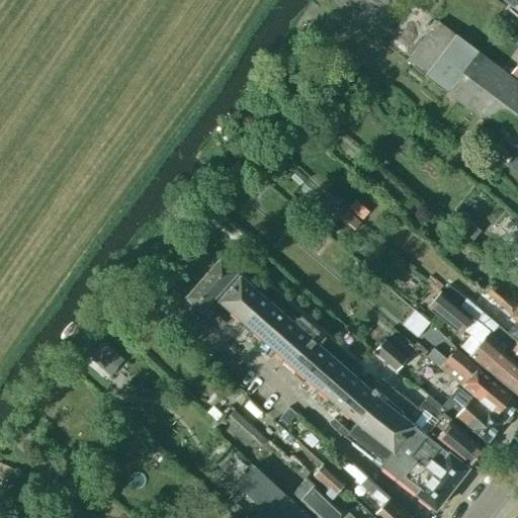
[(517,0),(505,0),(511,5),(508,8),(517,16),(517,0)]
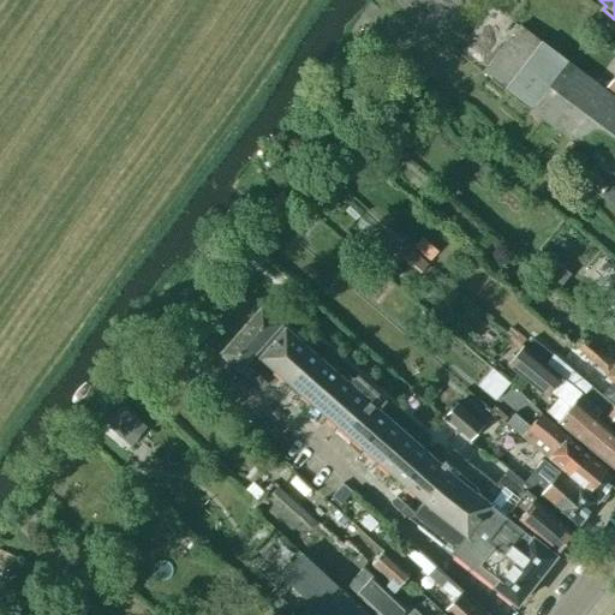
[(614,99),(565,60),(518,24),(482,72),(557,130),(614,172),(614,99)]
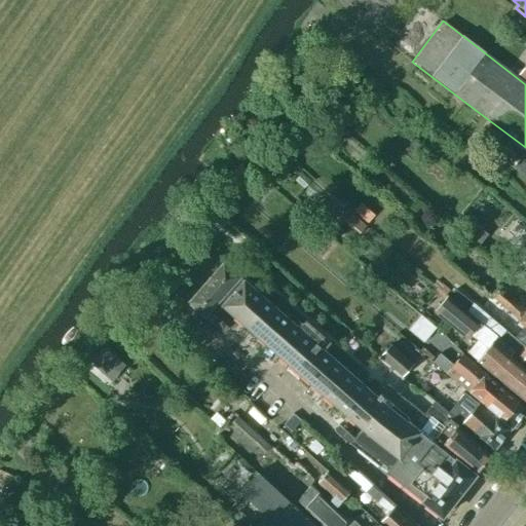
[(525,80),(525,61),(517,74),(525,80)]
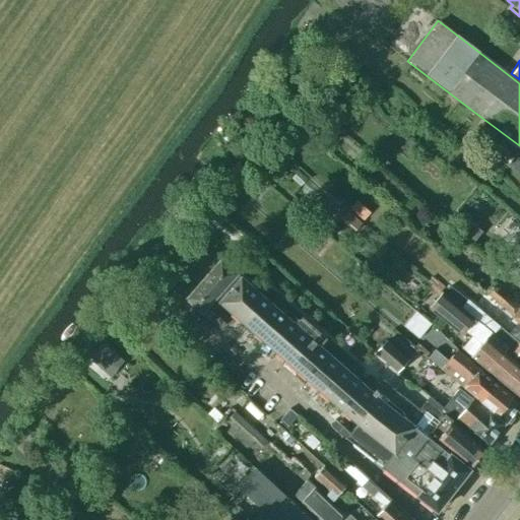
[(364,226),(341,206),(329,219),(334,223),(339,218),(356,234),(364,226)]
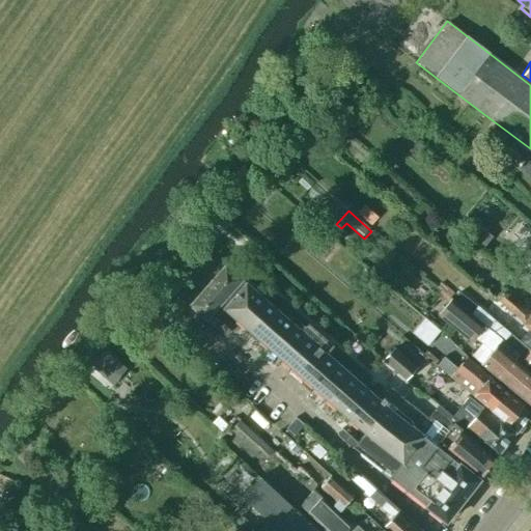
[(482,228),(478,232),(475,236),(474,239),(483,246),(492,235),(482,228)]
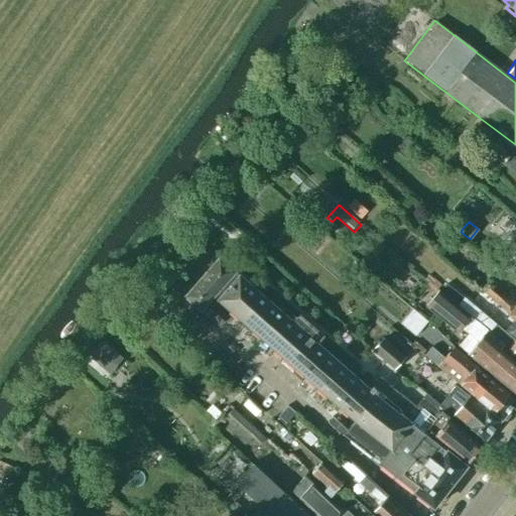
[(362,424),(353,433),(333,416),(328,421),(349,437),(374,457),(380,449),(385,454),(409,424),(432,440),(449,420),(455,414),(427,392),(416,405),(381,376),(371,387),(318,341),(326,334),(313,323),(306,331),(221,254),(176,303),(197,321),(207,310),(203,307),(215,293),(362,424)]
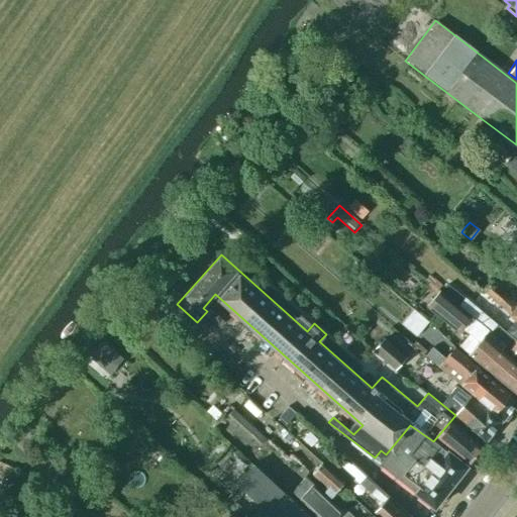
[(482,290),(510,313),(516,304),(489,281),(482,290)]
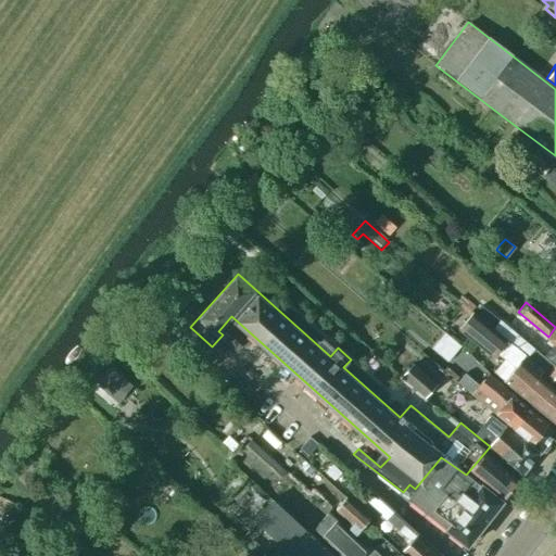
[(477,311),(474,313),(493,329),(501,320),(481,304),(477,311)]
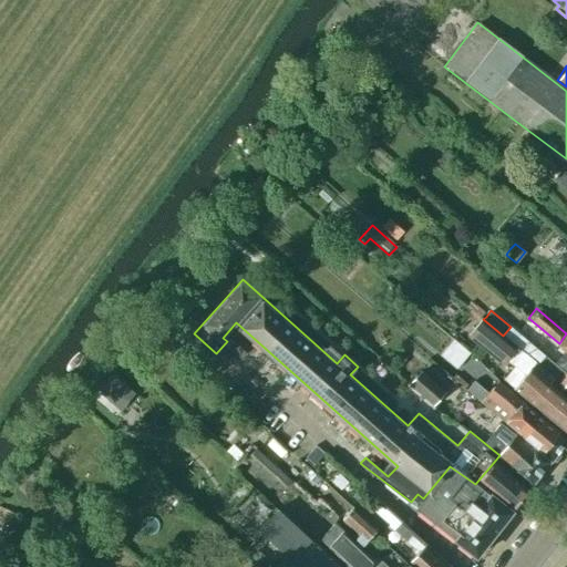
[(560,384),(526,356),(503,336),(483,319),(482,318),(467,337),(501,364),(505,360),(523,374),(512,389),(566,432),(566,399),(555,390),(560,384)]
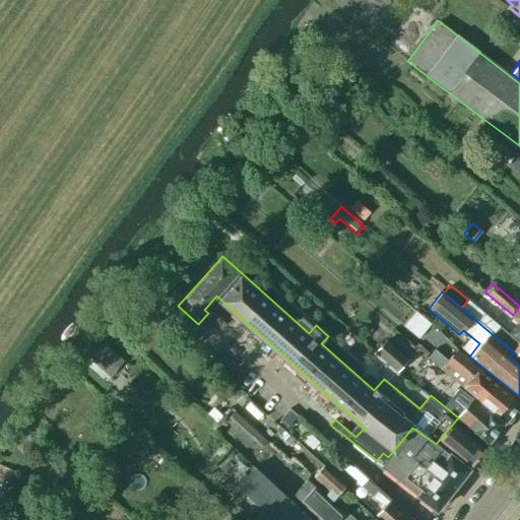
[(416,310),(404,325),(420,337),(433,323),(416,310)]
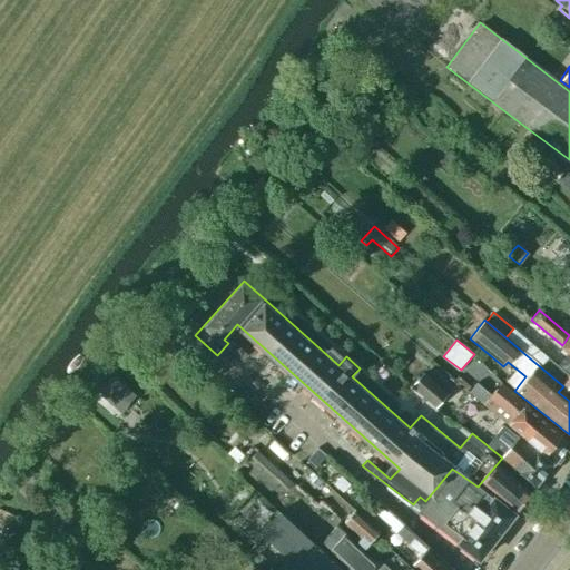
[(529,357),(563,386),(569,392),(569,374),(569,375),(561,370),(538,349),(529,357)]
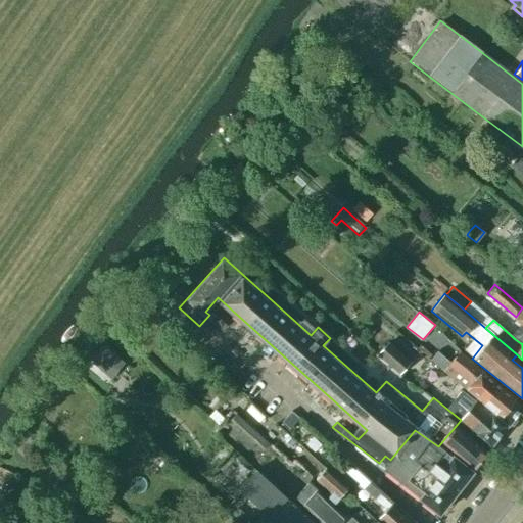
[(411,361),(388,341),(377,354),(399,374),(411,361)]
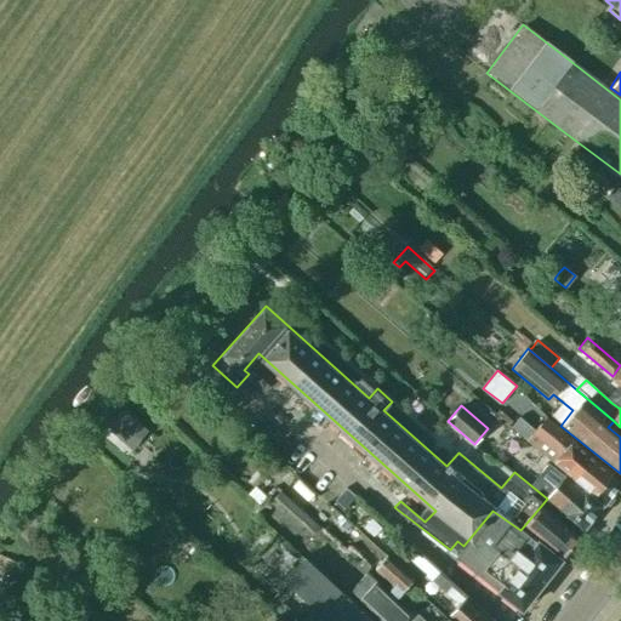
[(147,431),(124,410),(107,428),(131,449),(147,431)]
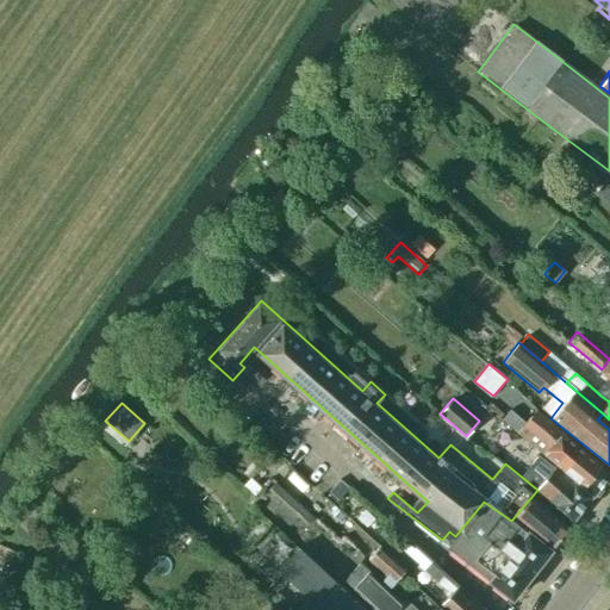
[(515,433),(555,466),(593,496),(609,473),(609,472),(595,460),(535,411),(526,423),(510,410),(502,419),(516,431),(515,433)]
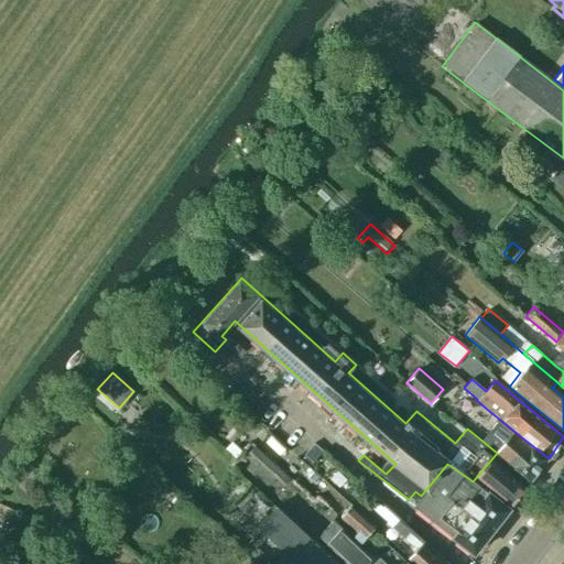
[(549,458),(513,431),(498,451),(501,453),(500,461),(529,484),(549,458)]
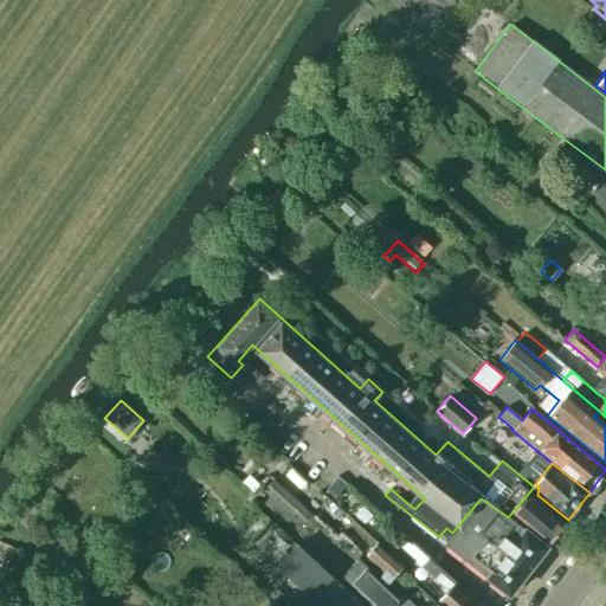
[(244,481),(242,482),(242,483),(252,492),(259,484),(258,484),(249,475),(244,481)]
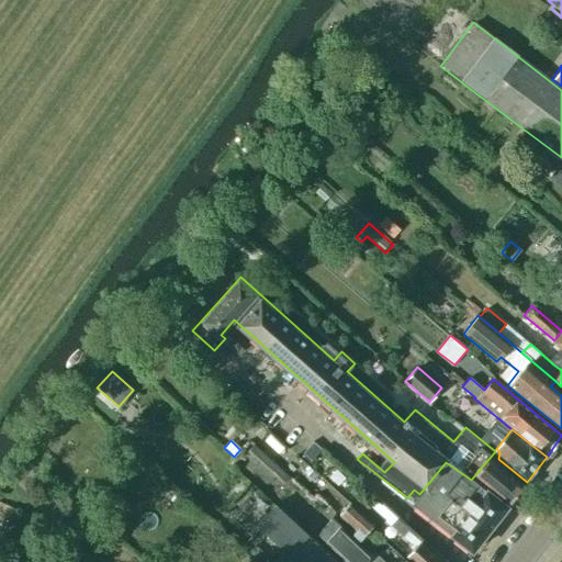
[(311,461),(321,449),(313,442),(303,453),(311,461)]
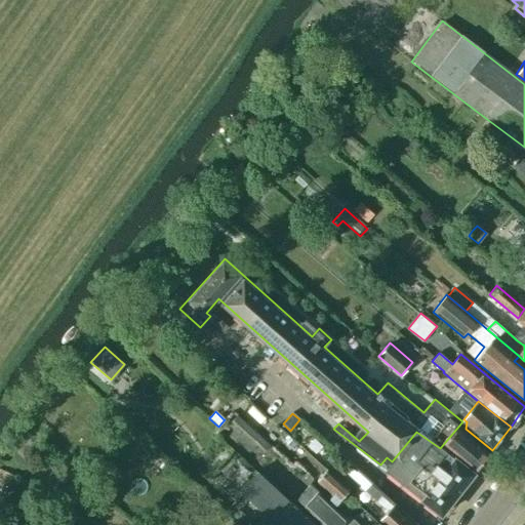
[(270,446),(237,414),(232,419),(266,450),(270,446)]
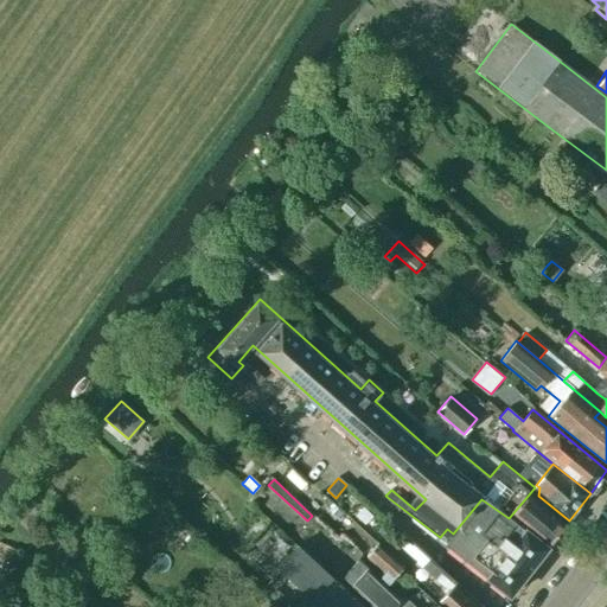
[(529,494),(509,518),(549,547),(566,525),(529,494)]
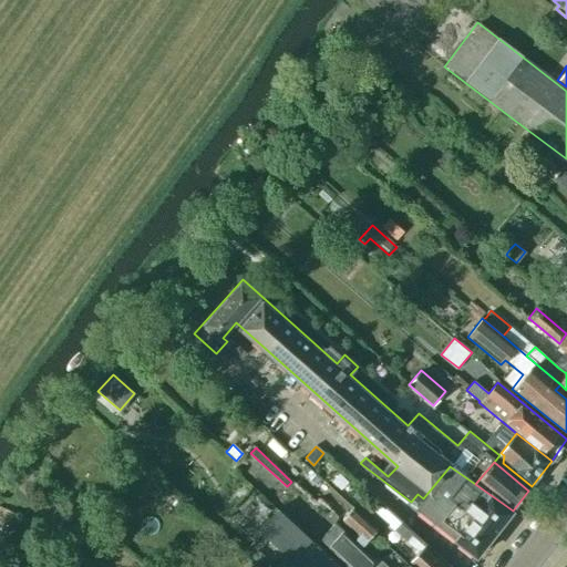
[(513,511),(475,484),(450,466),(423,498),(424,500),(418,507),(456,539),(476,557),(513,511)]
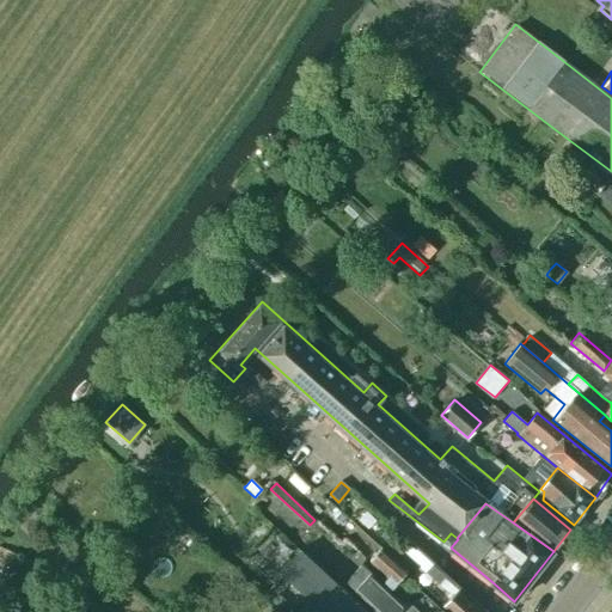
[(391,588),(407,571),(380,546),(369,558),(387,575),(383,580),(391,588)]
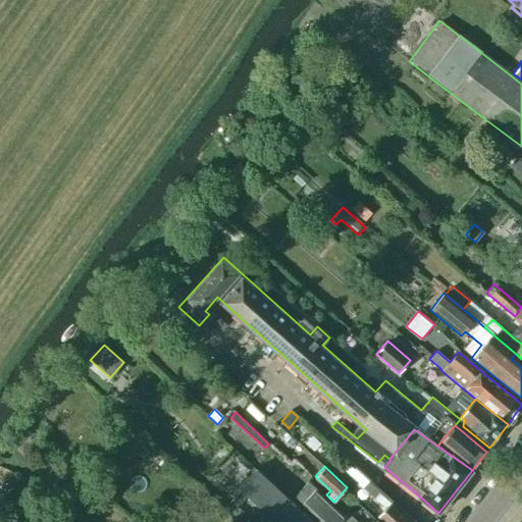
[(311,521),(312,521),(256,467),(240,486),(264,509),(253,521),(311,521)]
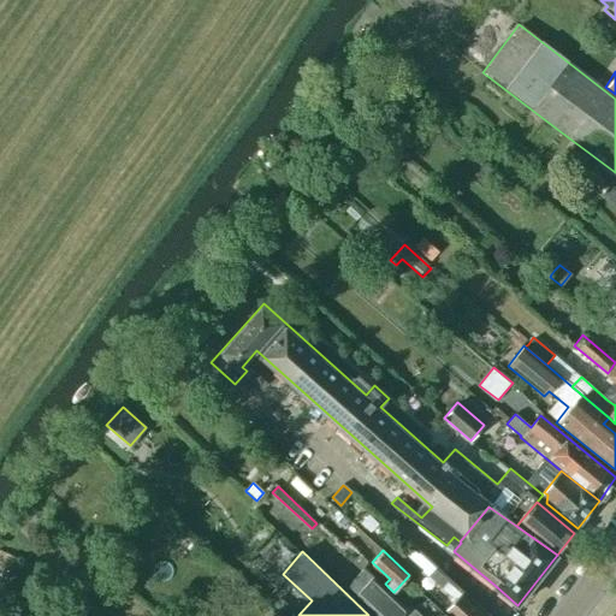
[(452,615),(489,615),(419,552),(412,561),(454,599),(445,609),(452,615)]
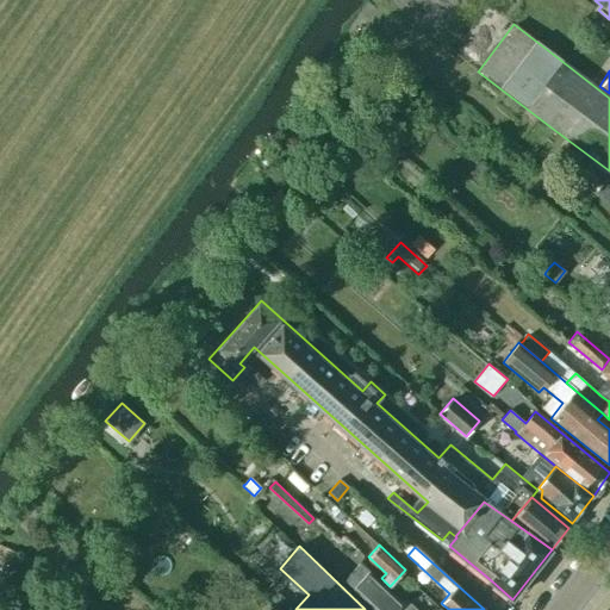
[(398,609),(396,608),(402,601),(360,562),(350,573),(344,580),(377,609),(398,609)]
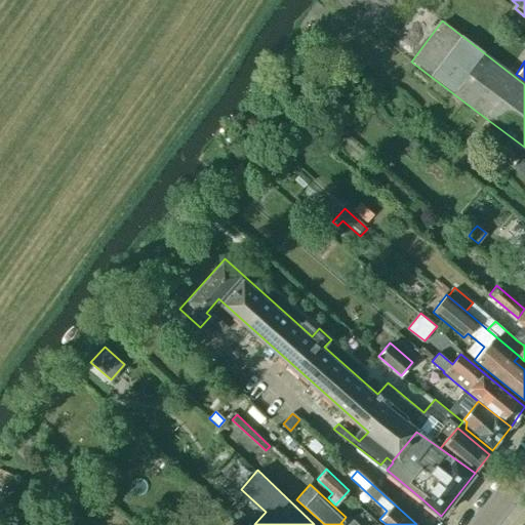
[(340,523),(342,524),(376,524),(359,524),(358,524),(357,524),(355,524),(346,516),(346,517),(340,523)]
